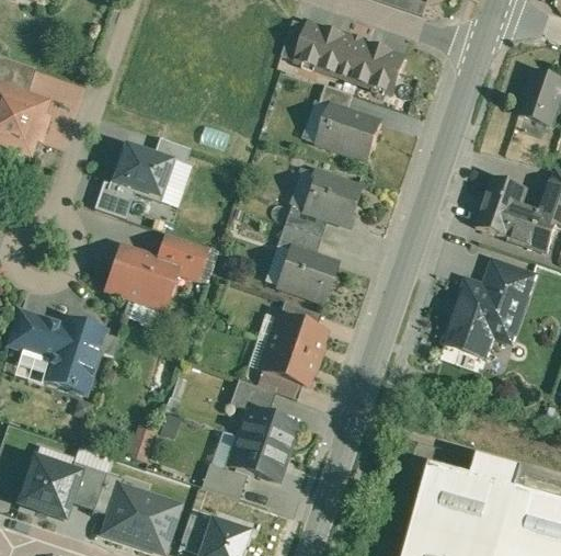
[(421,10),(423,0),(375,0),(421,10)]
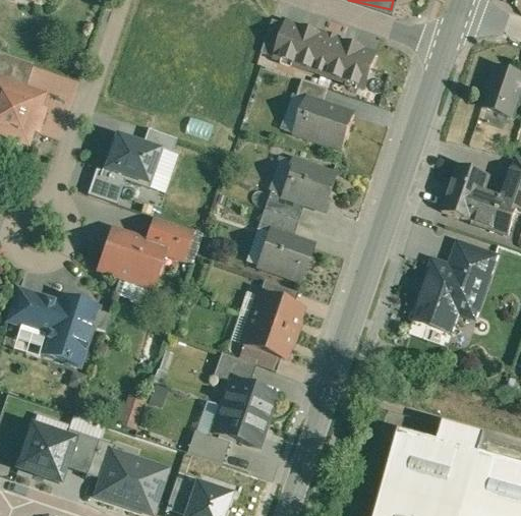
[(288,22),(274,17),(262,50),(277,55),(277,54),(288,22)]
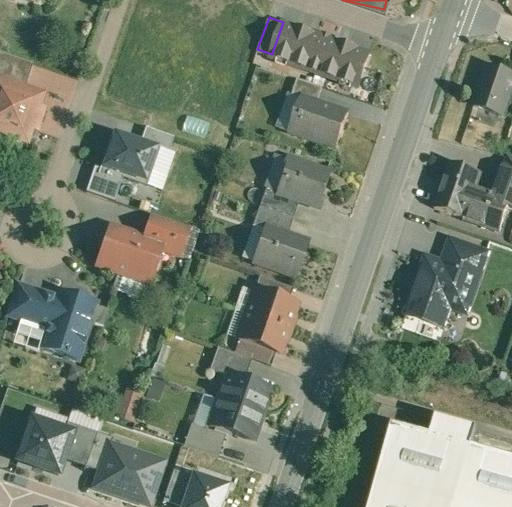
[(333,41),(318,36),(319,34),(283,22),(272,53),(272,54),(358,83),(369,51),(333,39),(333,41)]
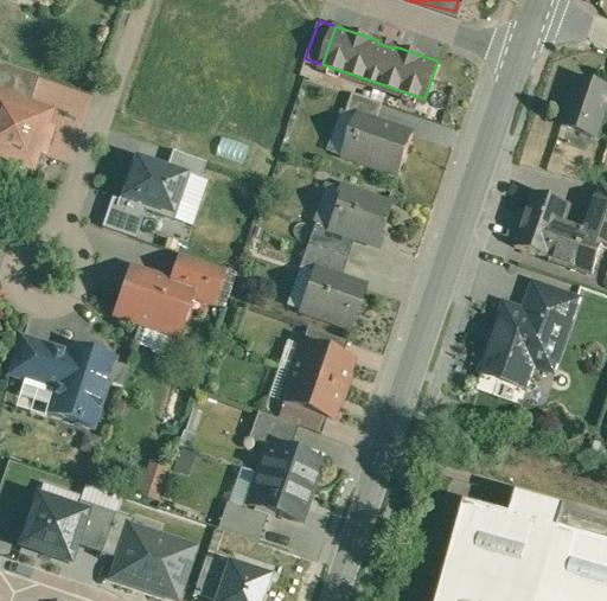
[(40,71),(0,58),(0,88),(31,98),(40,71)]
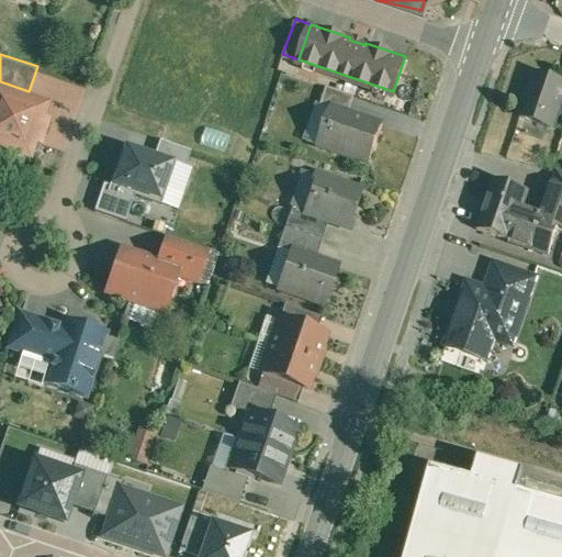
[(561,79),(535,70),(520,113),(551,124),(555,110),(561,91),(561,79)]
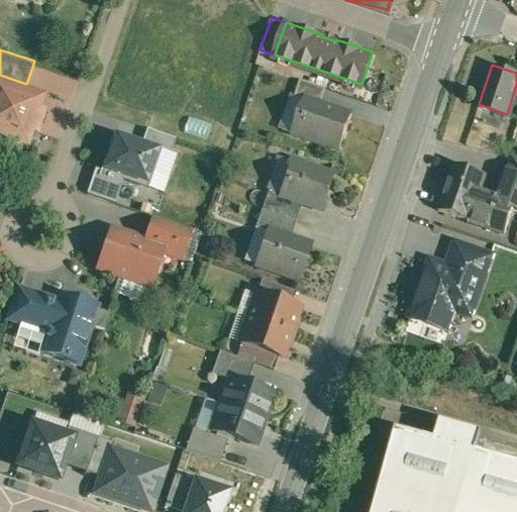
[(26,84),(0,75),(0,138),(11,142),(13,138),(29,143),(34,128),(39,129),(47,106),(34,101),(30,94),(33,86),(26,84)]
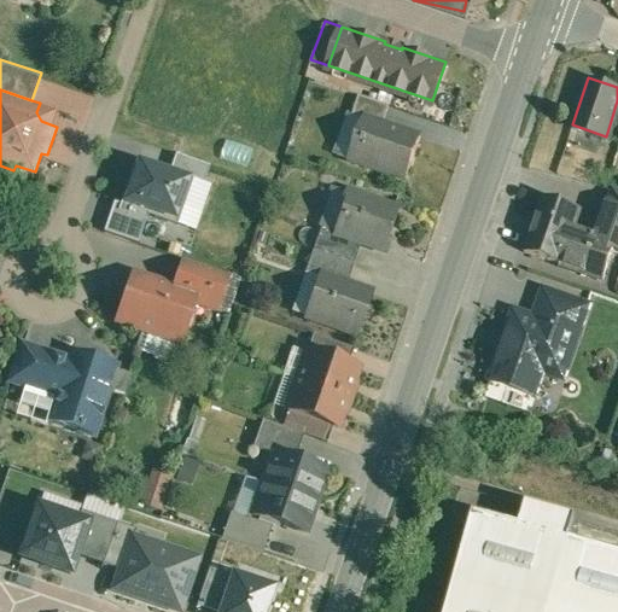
[(389,102),(359,91),(351,112),(363,116),(365,114),(383,120),(389,102)]
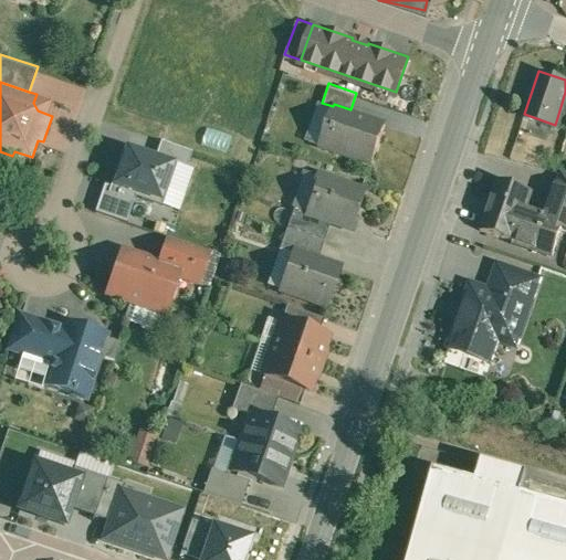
[(350,109),(334,104),(333,106),(321,143),(373,160),(386,122),(350,109)]
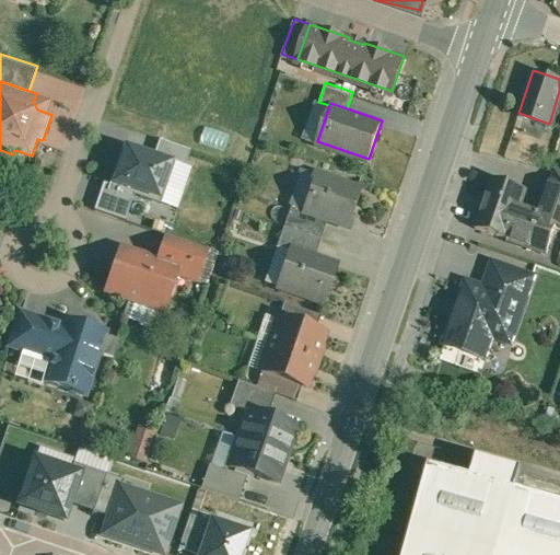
[(155,137),(151,153),(168,159),(183,163),(187,147),(155,137)]
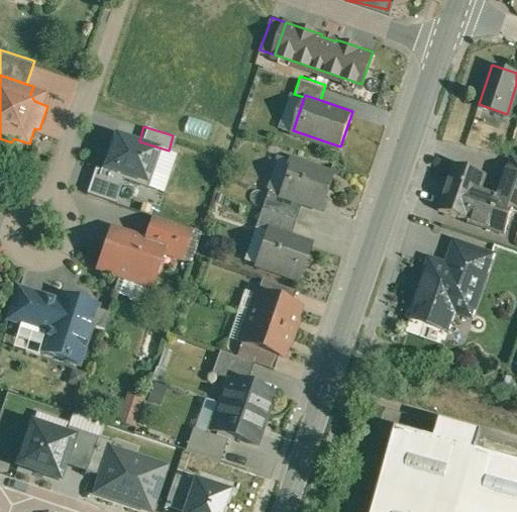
[(109,132),(99,167),(121,174),(144,181),(156,146),(139,141),(109,132)]
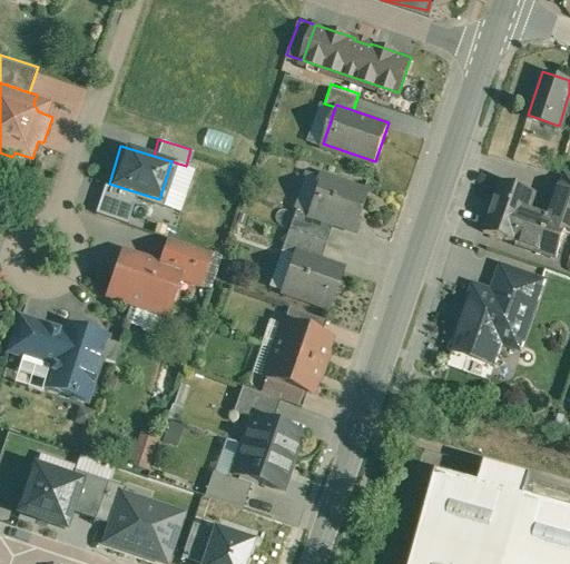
[(536,189),(501,177),(484,228),(558,254),(569,217),(569,169),(566,169),(550,215),(529,207),(536,189)]
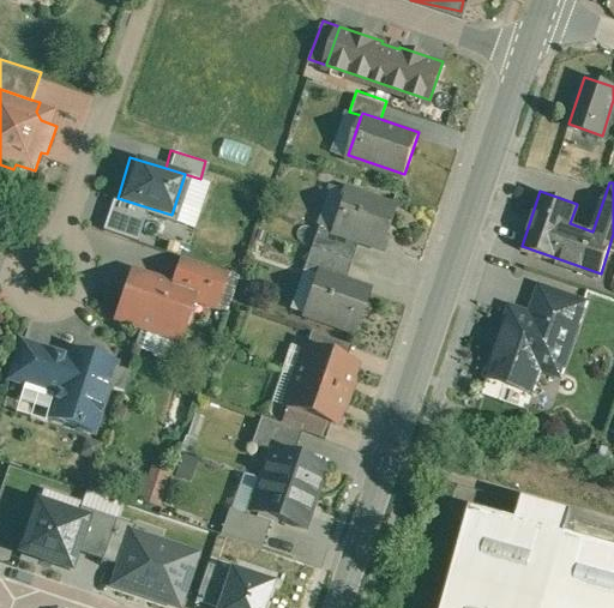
[(395,203),(347,187),(333,228),(333,229),(360,238),(381,244),(395,203)]
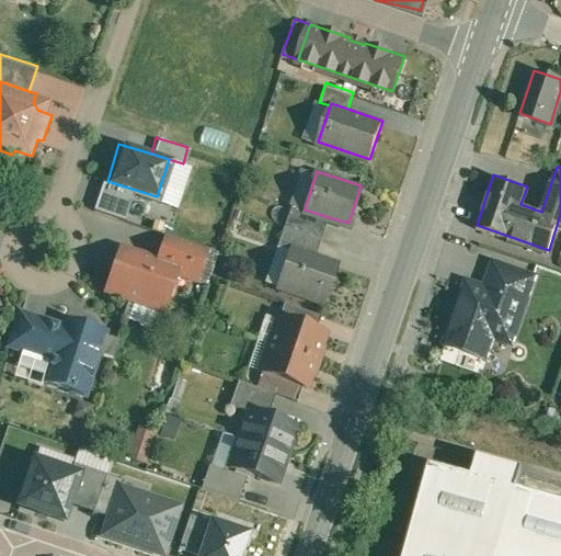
[(132,189),(107,181),(100,179),(91,206),(124,216),(132,189)]
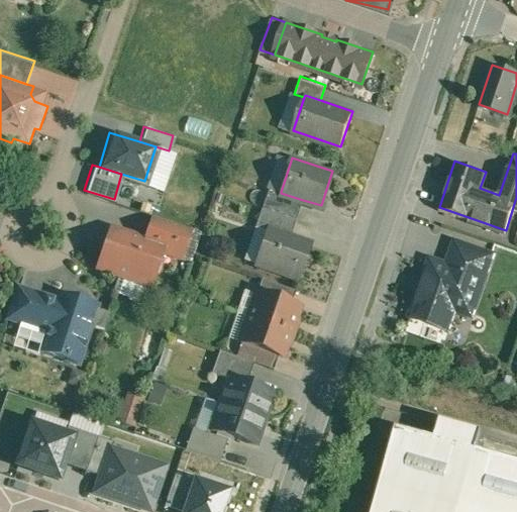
[(303,200),(281,193),(281,192),(269,188),(264,206),(297,217),(303,200)]
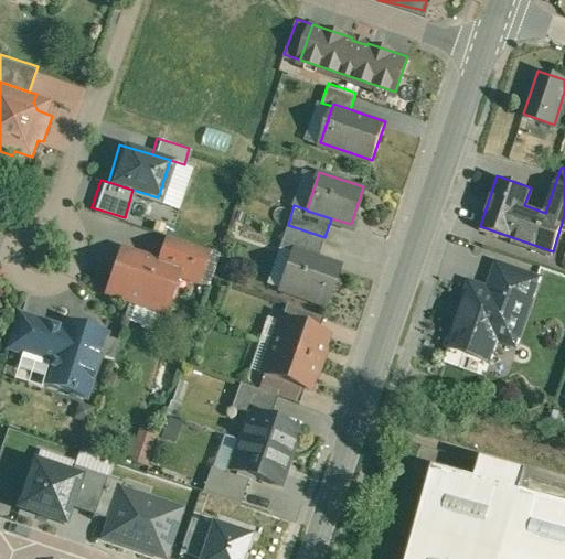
[(324,237),(288,225),(280,246),(294,250),(295,249),(319,257),(324,237)]
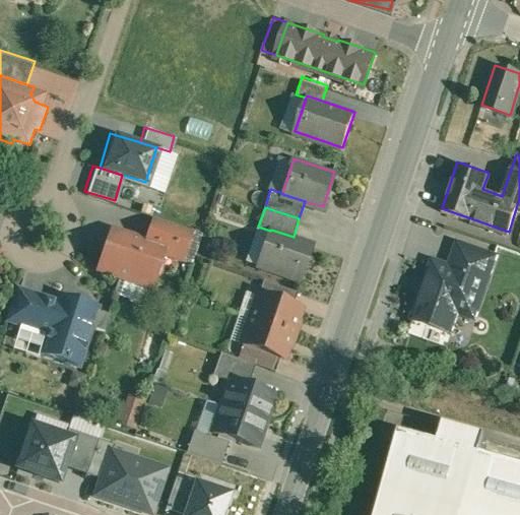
[(193,228),(154,214),(146,239),(165,245),(163,251),(183,258),(183,257),(193,228)]
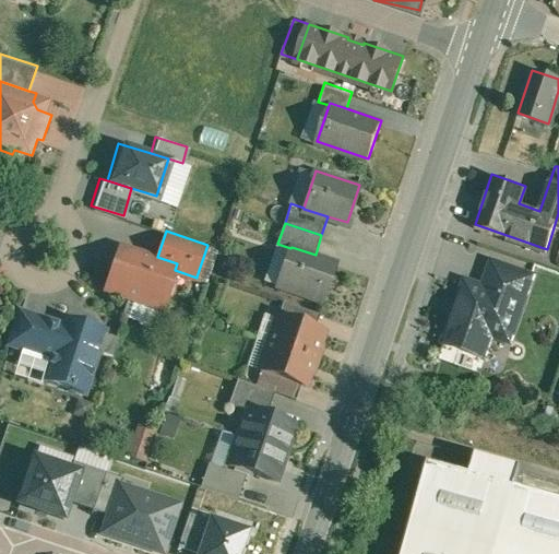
[(157,257),(122,244),(107,287),(163,306),(166,295),(171,294),(174,286),(170,282),(175,270),(177,263),(157,257)]
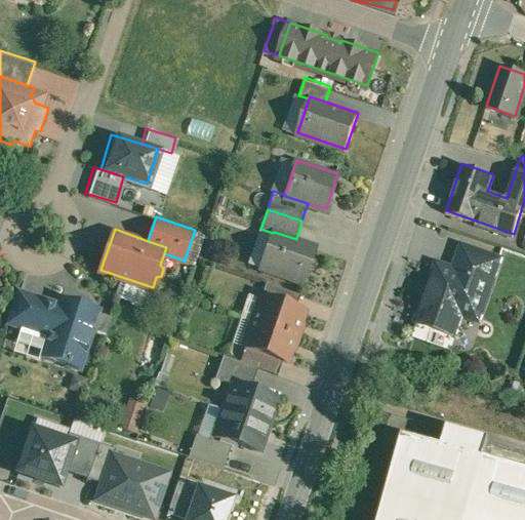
[(195,230),(185,260),(195,264),(205,233),(195,230)]
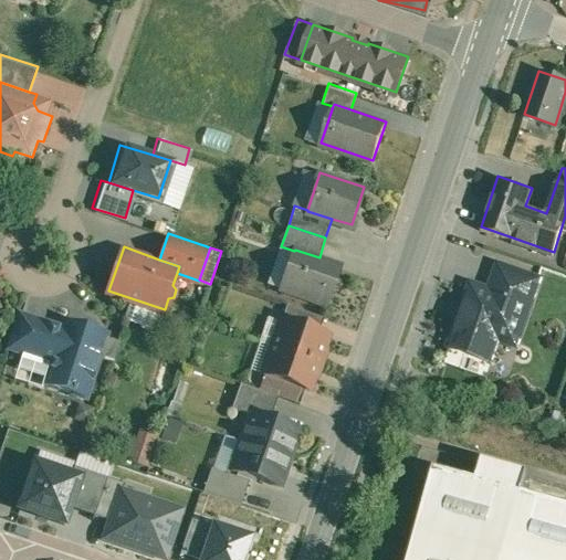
[(320,257),(295,250),(294,251),(283,287),(326,302),(338,264),(320,257)]
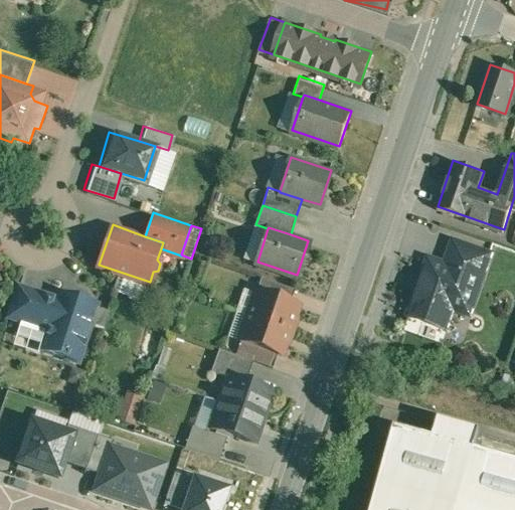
[(490,251),(461,241),(453,265),(482,275),(490,251)]
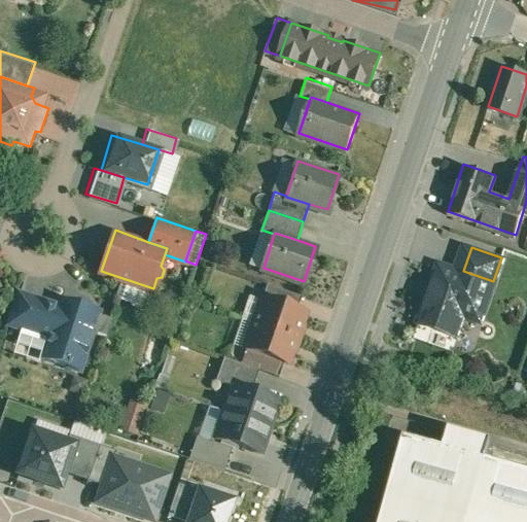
[(463,271),(440,263),(419,320),(456,334),(463,311),(480,317),(485,306),(493,281),(463,271)]
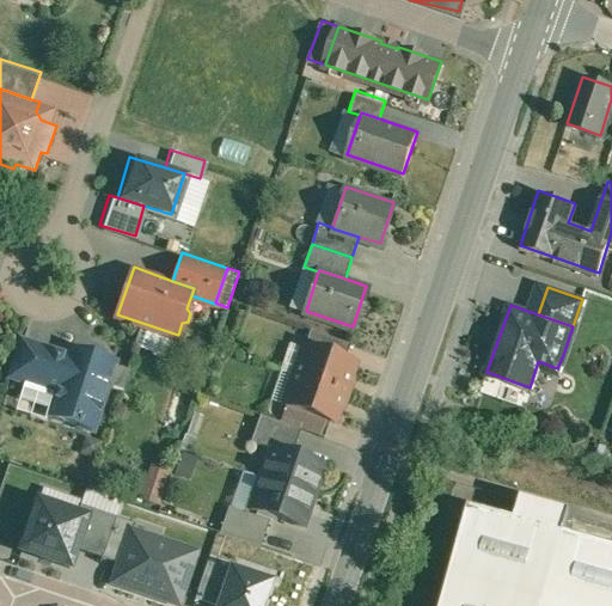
[(350,342),(310,328),(305,343),(346,356),(350,342)]
